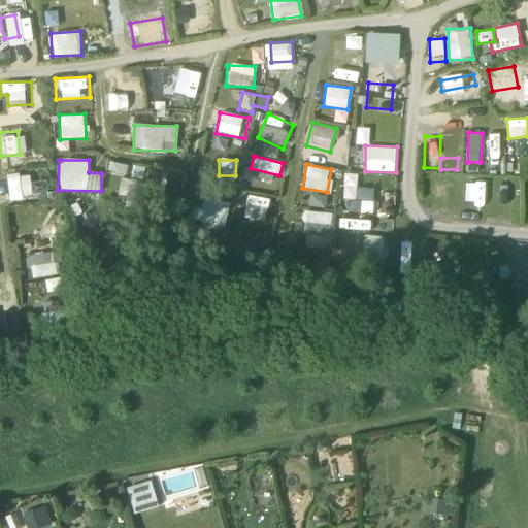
[(356,187),(357,174),(344,173),(341,198),(350,199),(349,211),(372,213),(375,189),(356,187)]
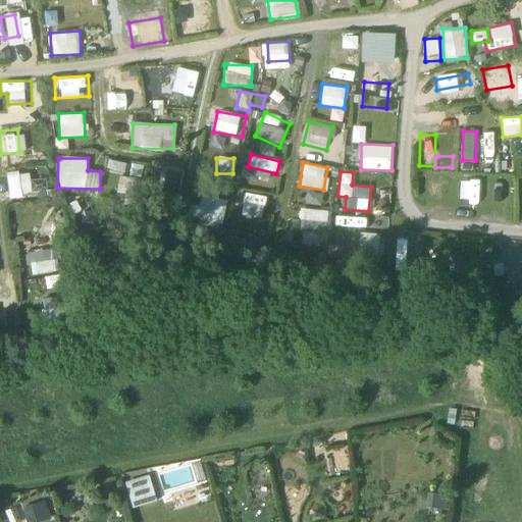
[(34,175),(15,176),(17,196),(36,194),(34,175)]
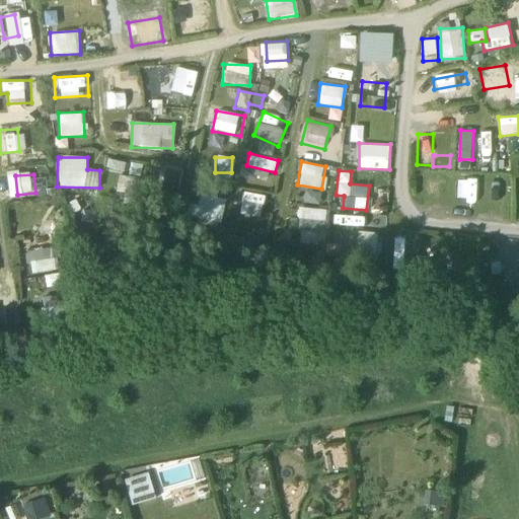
[(119,178),(118,192),(136,193),(137,179),(119,178)]
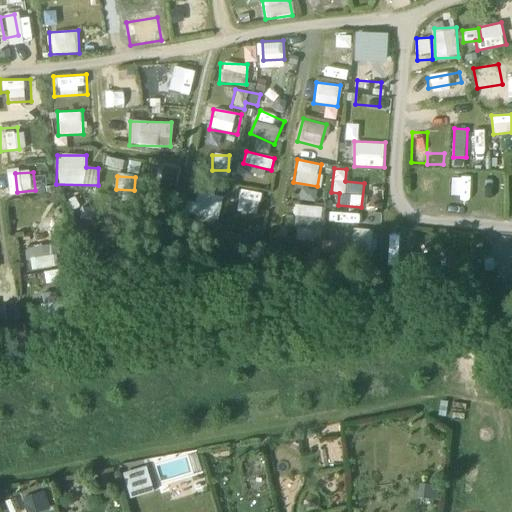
[(256,215),(262,193),(241,187),(235,210),(256,215)]
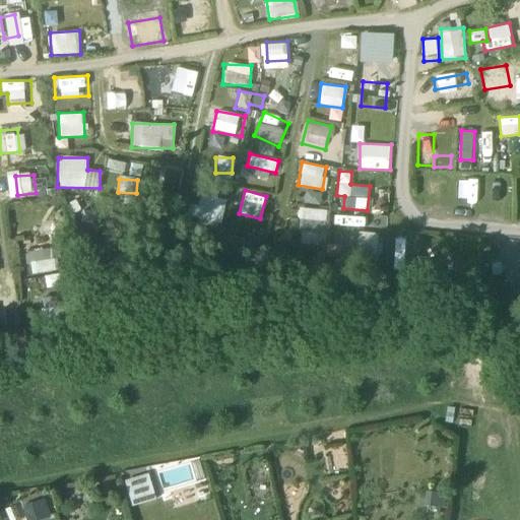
[(304,202),(319,203),(320,192),(305,191),(304,202)]
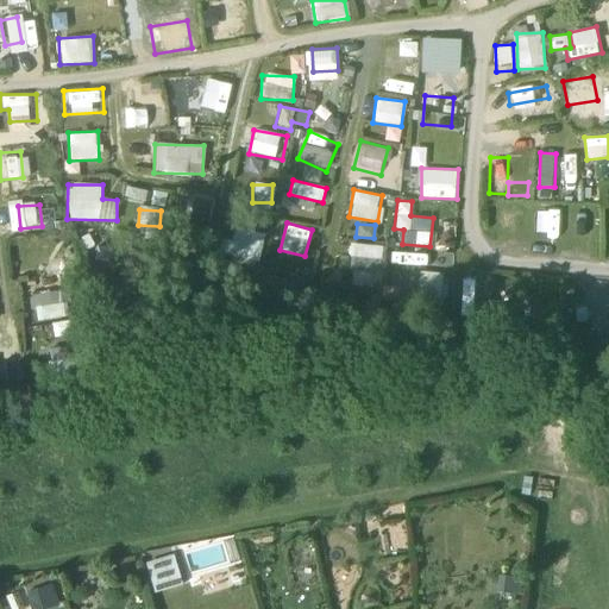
[(239,226),(232,255),(256,261),(263,232),(239,226)]
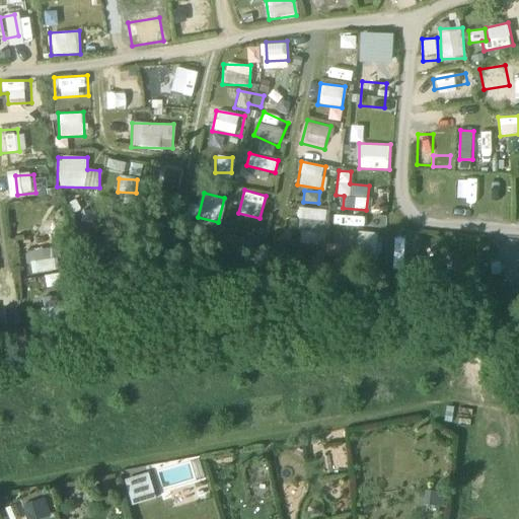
[(298,242),(323,243),(324,209),(299,208),(298,242)]
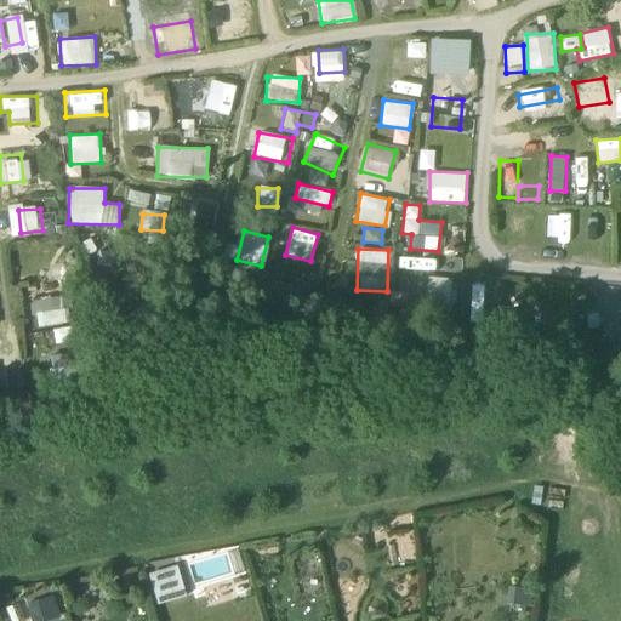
[(428,277),(425,298),(448,302),(450,279),(428,277)]
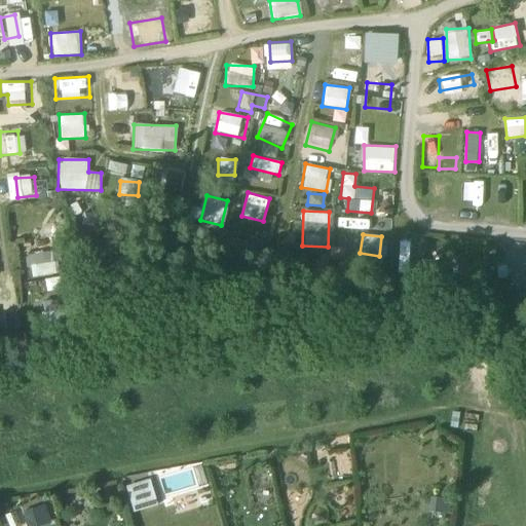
[(491,264),(492,247),(471,246),(470,263),(491,264)]
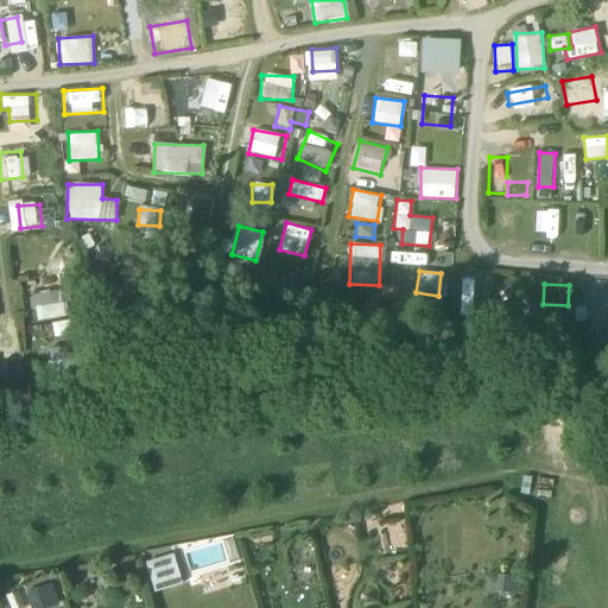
[(36,321),(70,315),(65,289),(31,295),(36,321)]
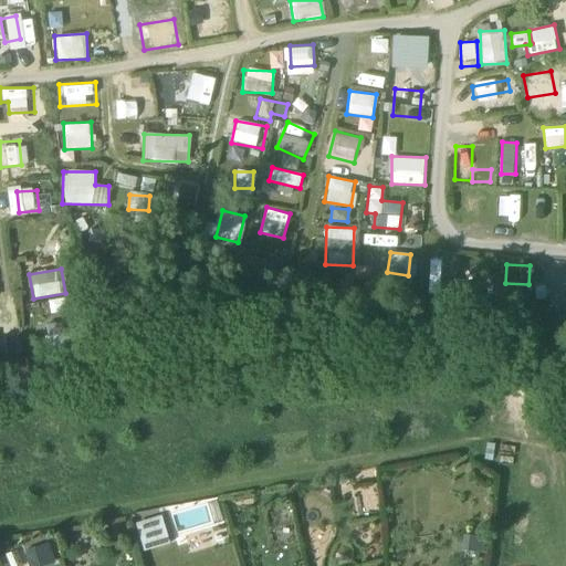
[(49,347),(82,341),(77,320),(45,325),(49,347)]
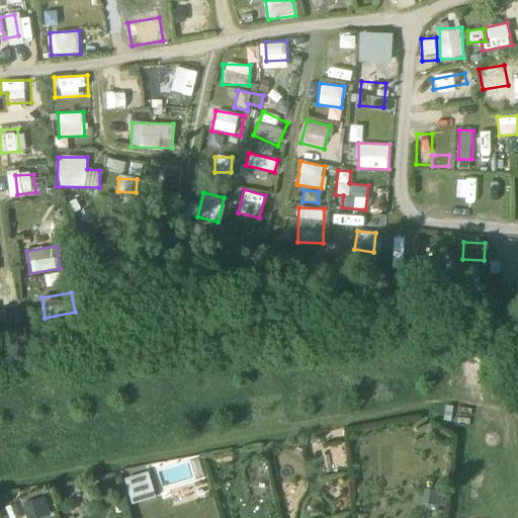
[(133,503),(157,495),(149,470),(124,479),(133,503)]
